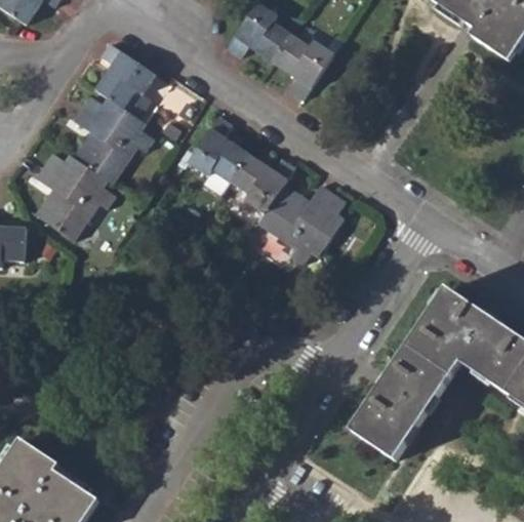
[(1,0),(0,1),(0,7),(26,26),(43,1),(53,8),(58,0),(1,0)]
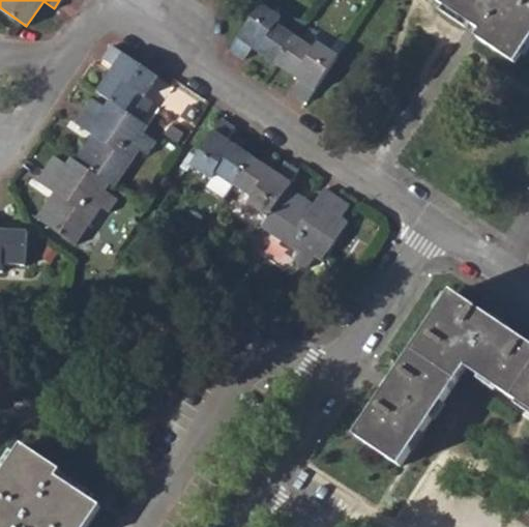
[(436,0),(466,21),(479,30),(475,37),(515,63),(528,41),(528,0),(436,0)]
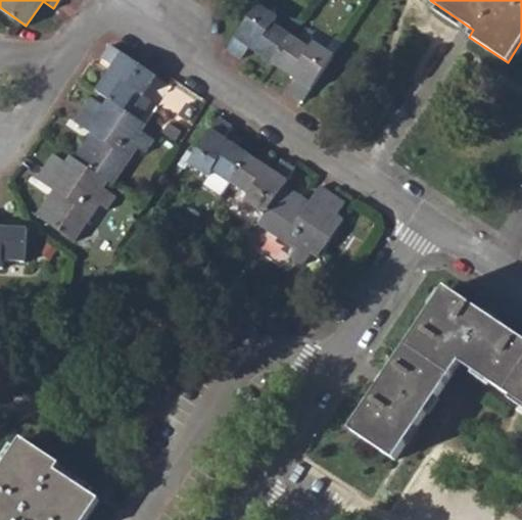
[(272,63),(291,35),(275,22),(278,16),(256,3),(226,49),(240,58),(248,46),(272,63)]
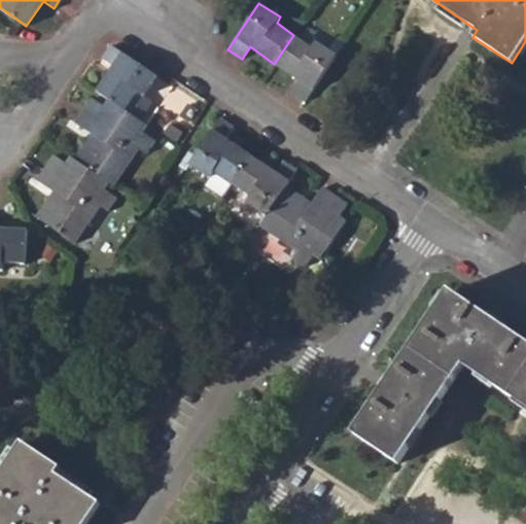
[(311,46),(293,35),(274,64),(297,81),(290,92),(305,101),(337,55),(315,40),(311,46)]
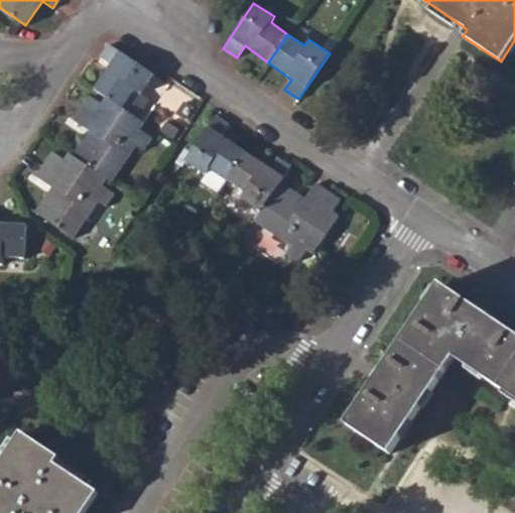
[(93,89),(104,97),(145,122),(156,104),(141,95),(154,74),(108,42),(99,56),(109,63),(93,89)]
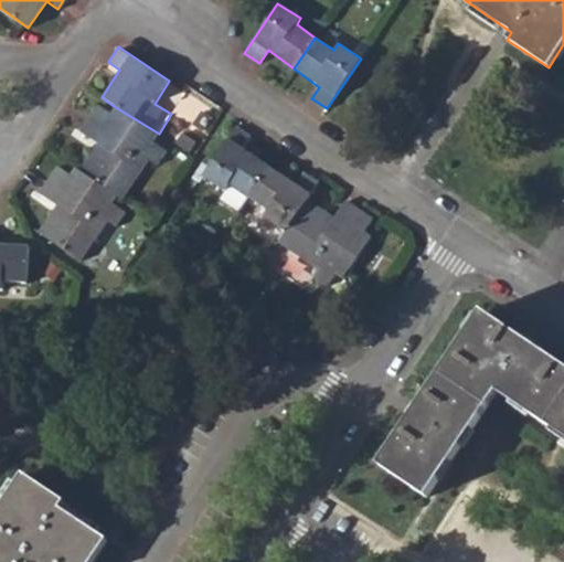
[(97,142),(78,170),(117,195),(123,200),(149,160),(157,165),(167,150),(153,141),(159,134),(114,106),(110,113),(98,105),(81,131),(97,142)]
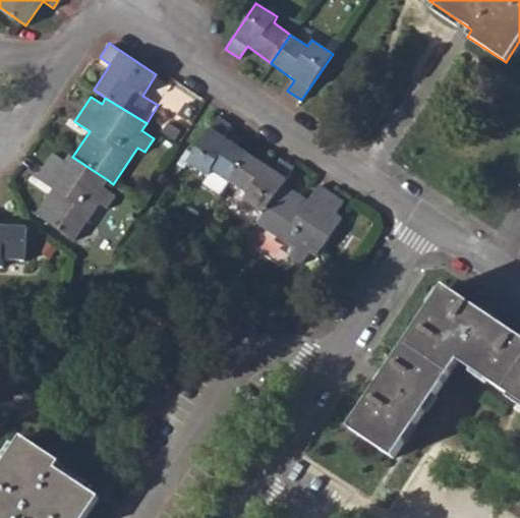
[(211,169),(228,181),(247,153),(224,135),(231,125),(216,116),(185,163),(207,175),(211,169)]
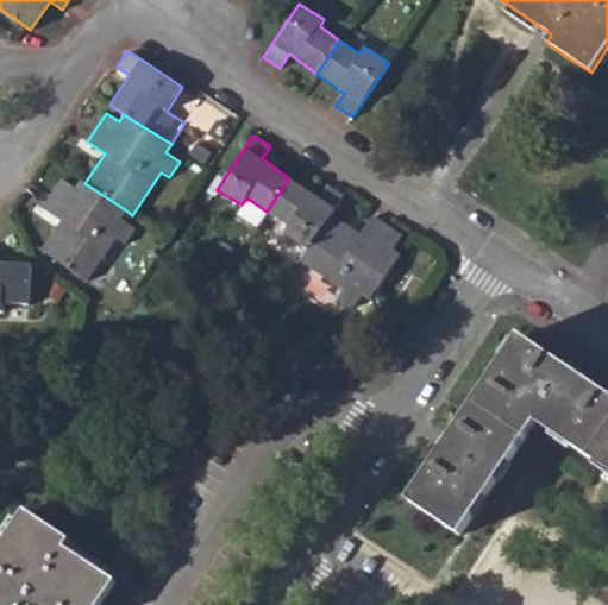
[(306,249),(328,214),(342,195),(327,186),(319,197),(289,178),(267,212),(287,226),(283,233),(306,249)]
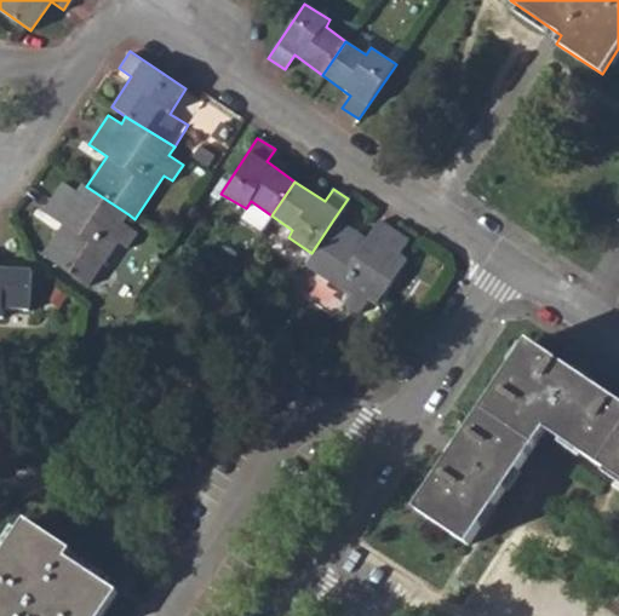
[(124,222),(129,214),(86,186),(81,183),(78,190),(63,183),(43,211),(62,224),(41,253),(89,286),(119,242),(127,247),(138,231),(124,222)]
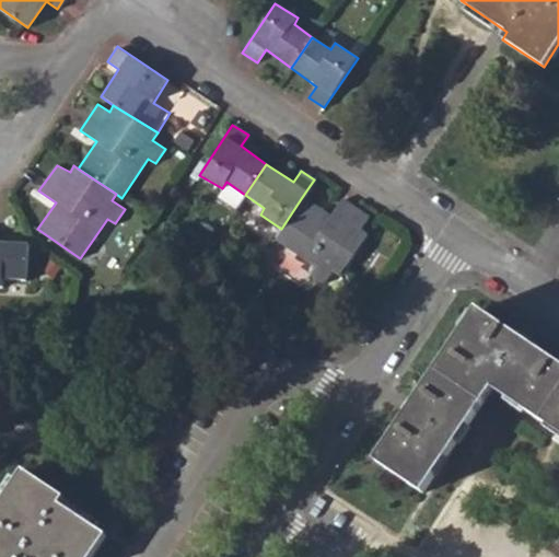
[(330,216),(302,197),(281,229),(274,240),(313,268),(309,275),(324,283),(332,271),(339,276),(368,234),(361,229),(369,217),(341,197),(330,216)]
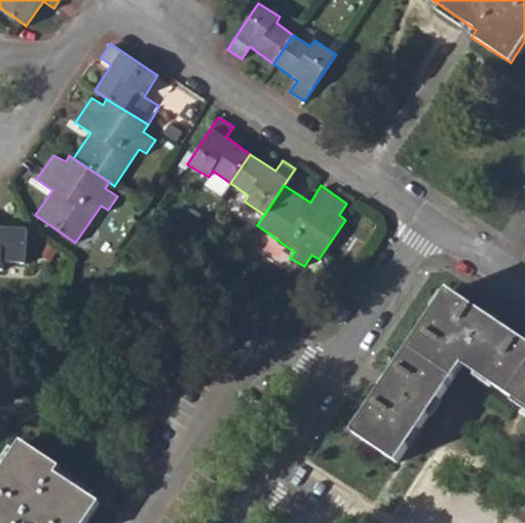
[(0,267),(3,268),(4,261),(26,263),(27,227),(0,225),(0,267)]
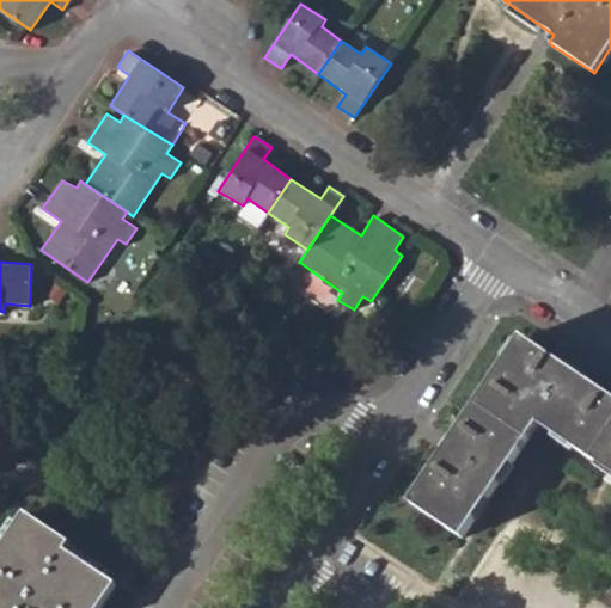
[(610,397),(520,337),(410,504),(462,539),(539,427),(610,473),(610,397)]
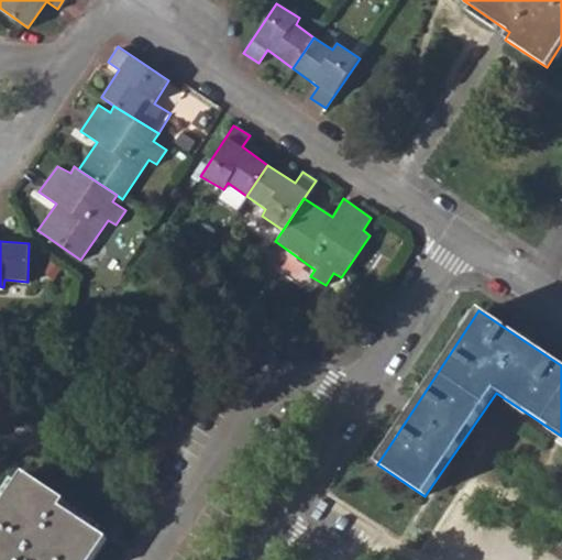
[(0,559),(91,559),(108,537),(62,505),(65,498),(24,471),(0,506),(0,559)]
